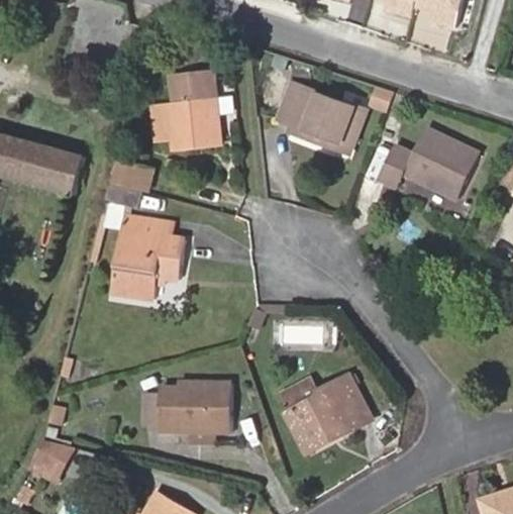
[(149,11),(112,0),(71,0),(69,12),(131,30),(124,64),(136,66),(144,33),(149,11)]
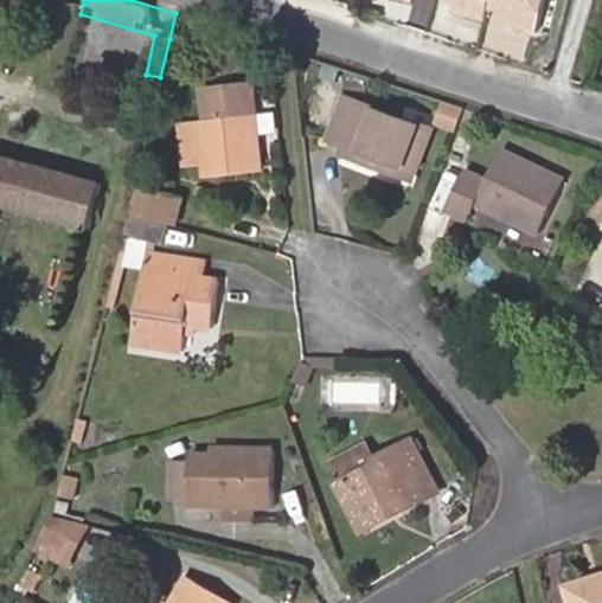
[(488,8),(490,0),(454,0),(452,12),(486,20),(488,8)]
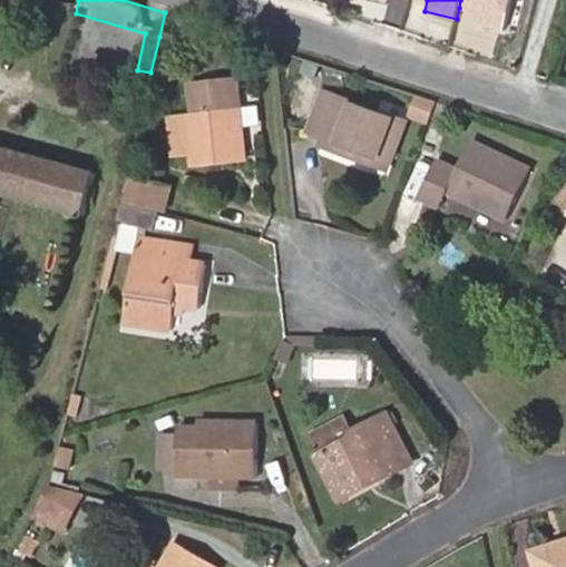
[(470,11),(472,0),(460,0),(459,8),(470,11)]
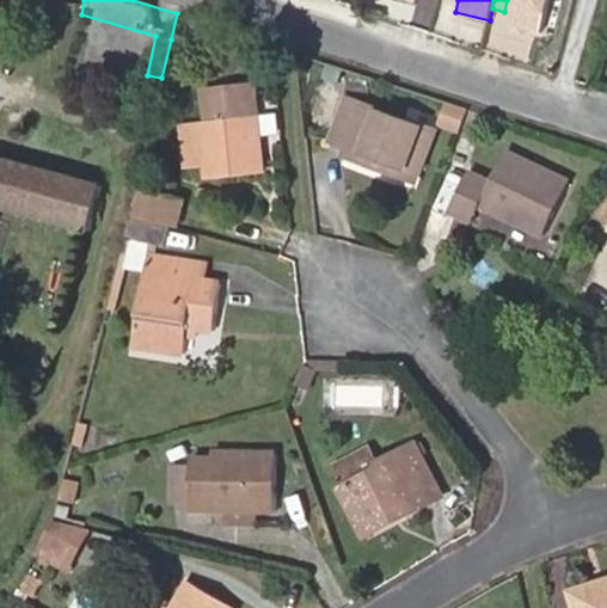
[(541,32),(549,0),(507,0),(504,12),(510,13),(507,24),(541,32)]
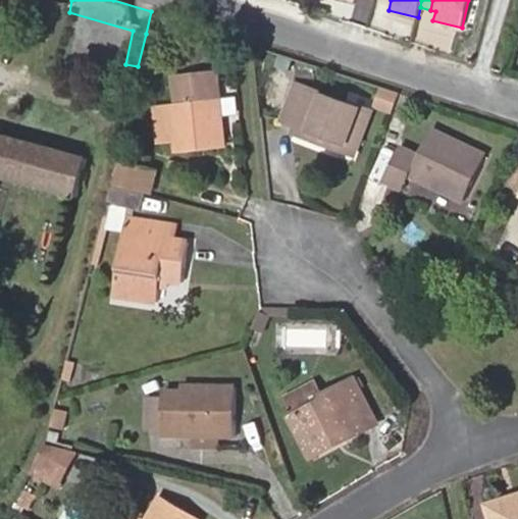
[(288,70),(291,60),(277,56),(274,65),(288,70)]
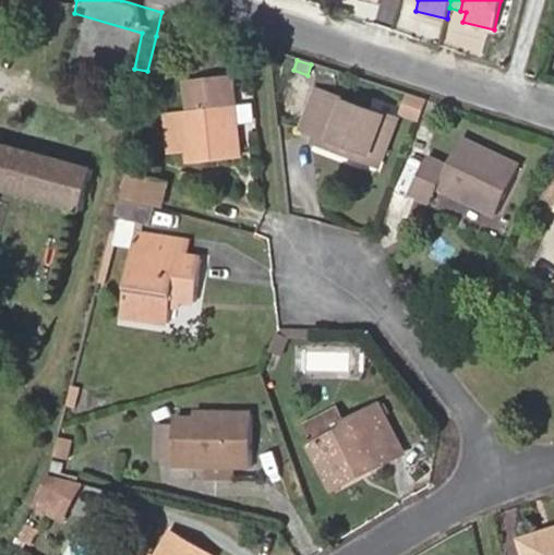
[(183,104),(179,105),(184,144),(187,164),(233,157),(227,98),(223,71),(180,76),(183,104)]
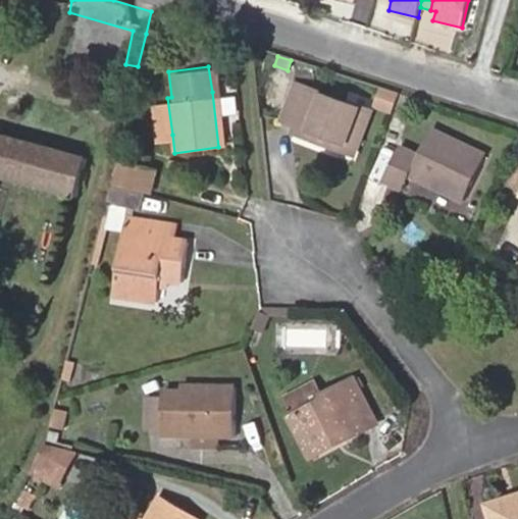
[(289,135),(325,147),(327,139),(353,148),(366,110),(288,84),(276,120),(292,125),(289,135)]
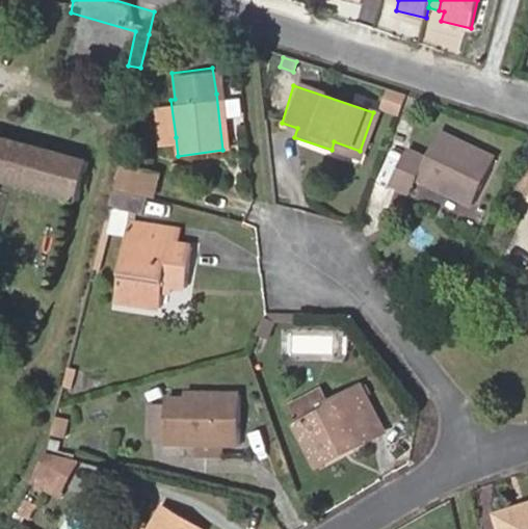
[(396,113),(402,97),(385,90),(378,108),(396,113)]
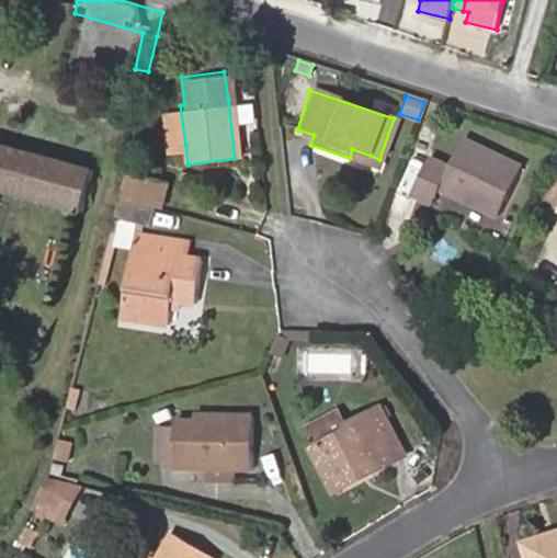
[(185,145),(180,105),(163,106),(168,147),(185,145)]
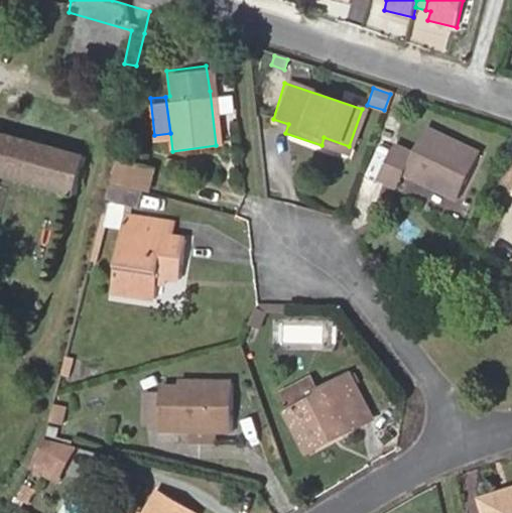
[(401,169),(456,196),(477,150),(422,125),(409,150),(392,143),(377,176),(394,184),(401,169)]
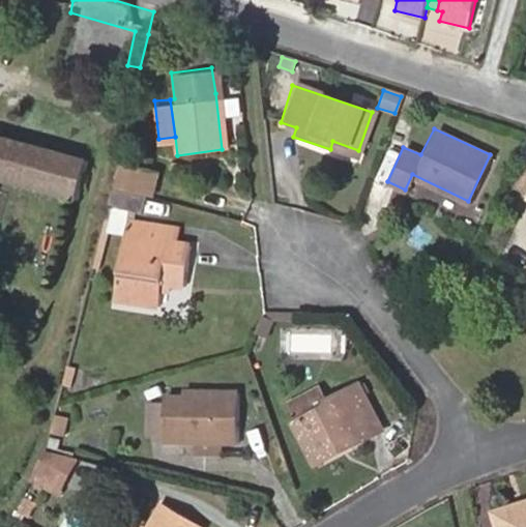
[(0,178),(76,200),(86,162),(0,136),(0,178)]
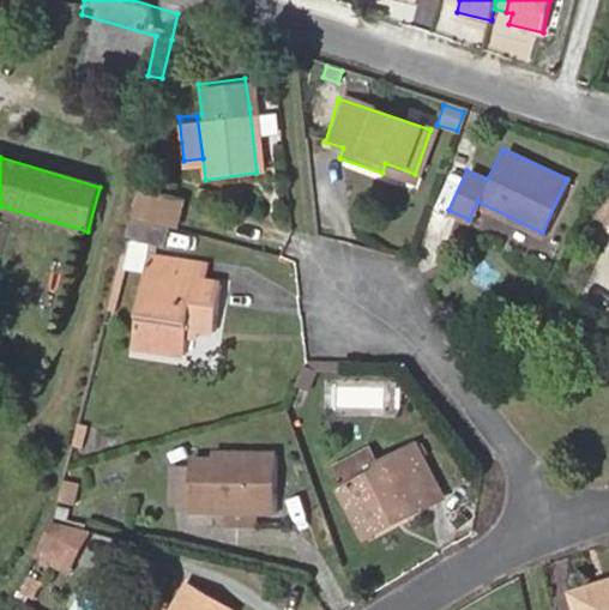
[(385,163),(383,173),(412,182),(415,174),(385,163)]
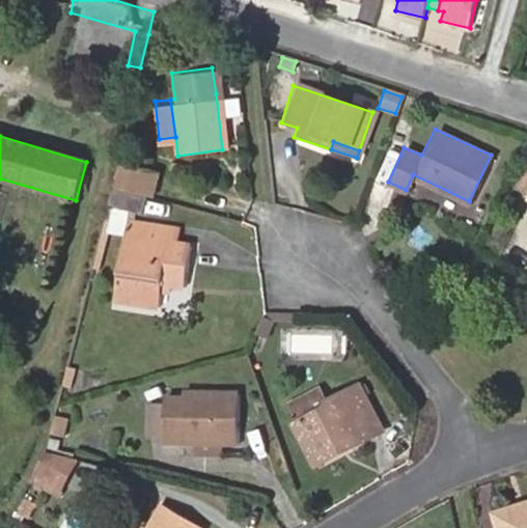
[(136,156),(119,151),(117,164),(133,168),(136,156)]
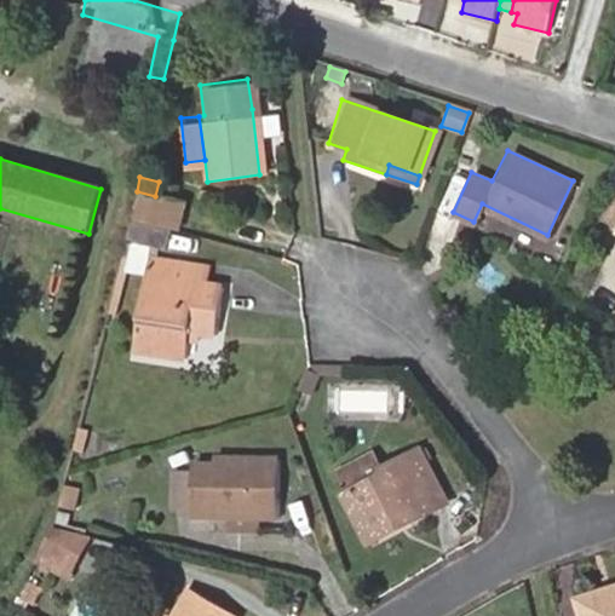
[(137,191),(130,219),(174,229),(180,202),(155,196),(137,191)]
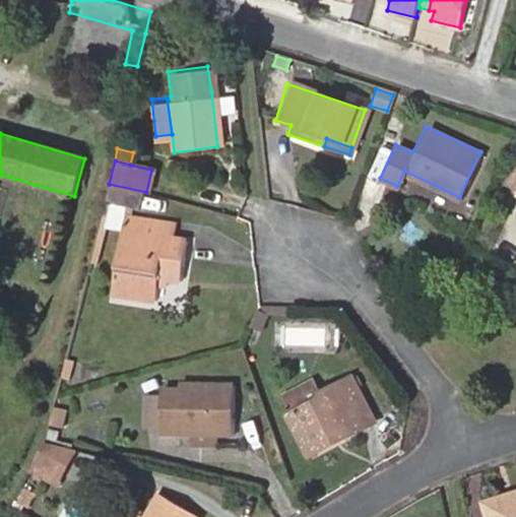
[(110,205),(104,204),(89,262),(95,264),(110,205)]
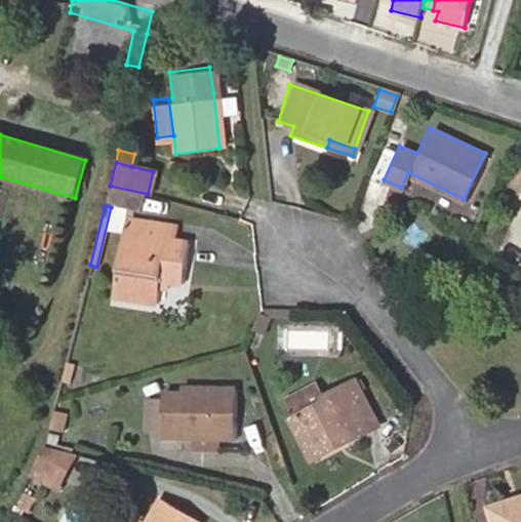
[(126,214),(123,232),(174,240),(177,223),(126,214)]
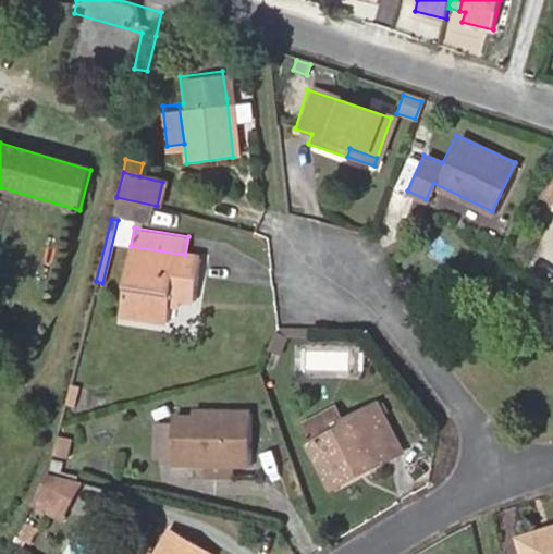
[(185,255),(131,246),(121,315),(167,320),(171,296),(194,299),(200,257),(185,255)]
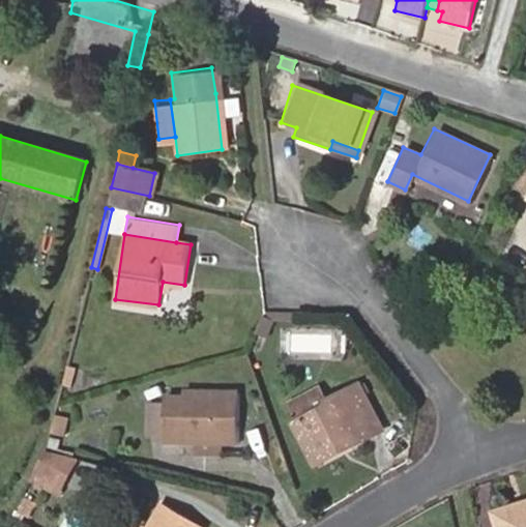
[(77,372),(66,369),(62,386),(72,388),(77,372)]
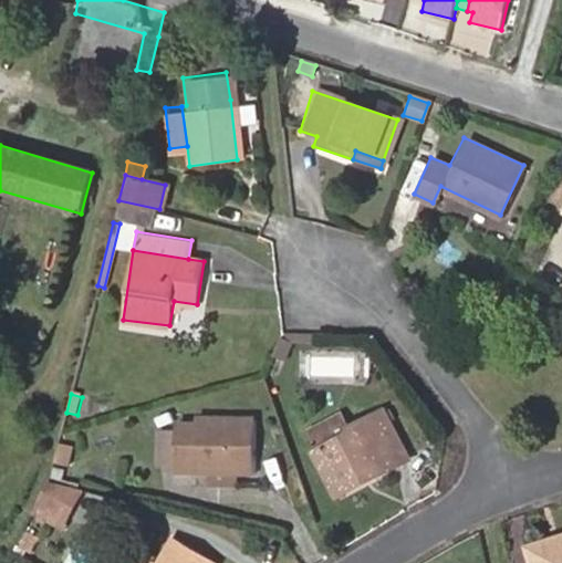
[(371,468),(374,477),(396,464),(395,460),(407,452),(387,416),(383,409),(347,429),(350,435),(315,454),(334,489),(371,468)]
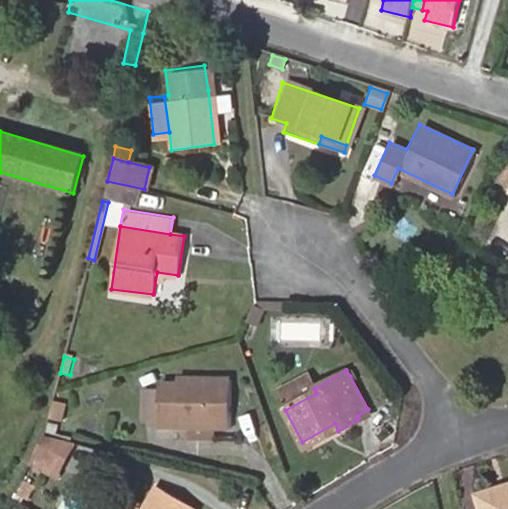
[(228,426),(230,380),(177,377),(176,384),(159,383),(158,423),(228,426)]
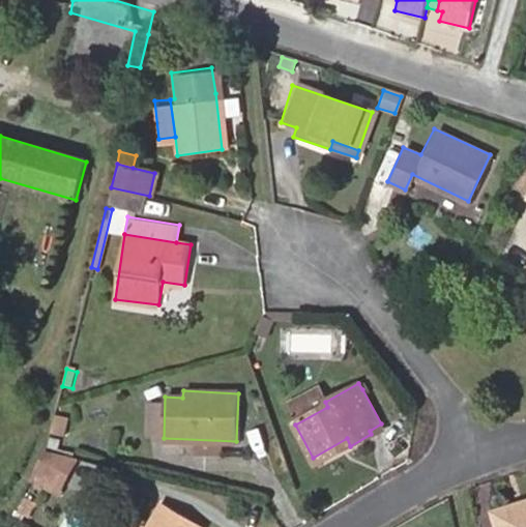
[(317,465),(350,446),(347,438),(313,458),(317,465)]
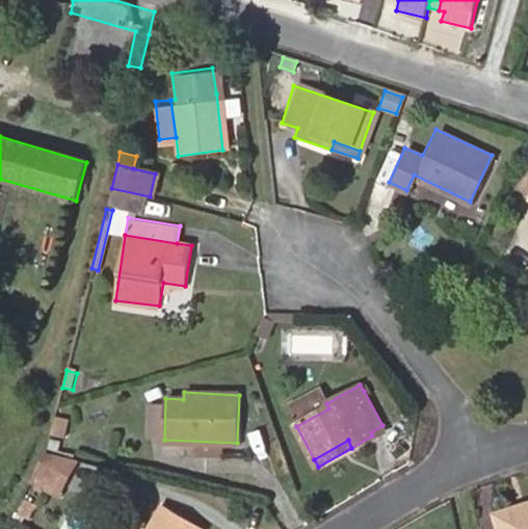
[(72,459),(47,453),(43,473),(34,485),(64,493),(72,459)]
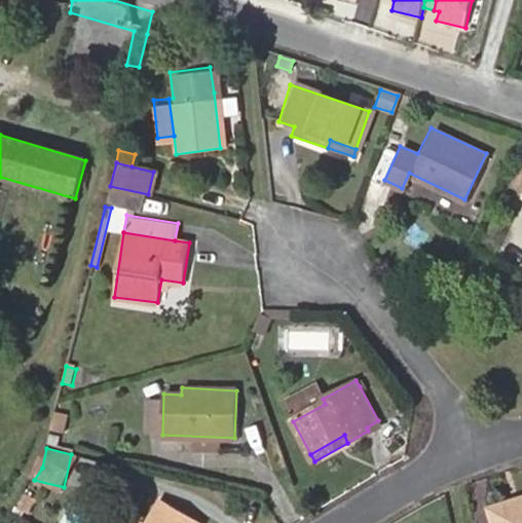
[(64,487),(34,480),(29,486),(62,494),(64,487)]
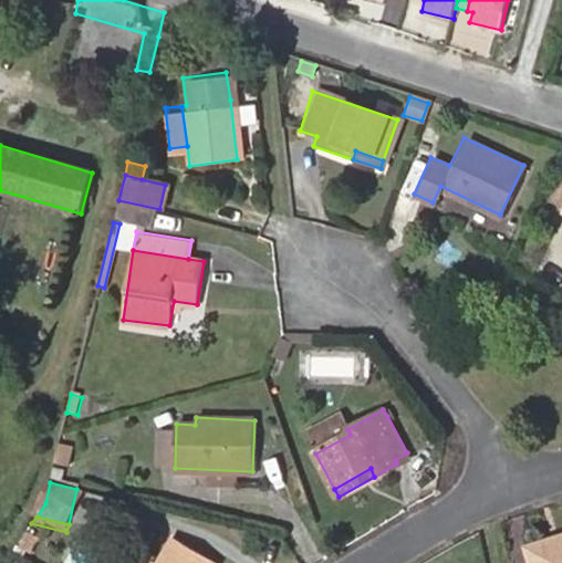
[(211,562),(212,561),(169,537),(155,561),(154,562),(211,562)]
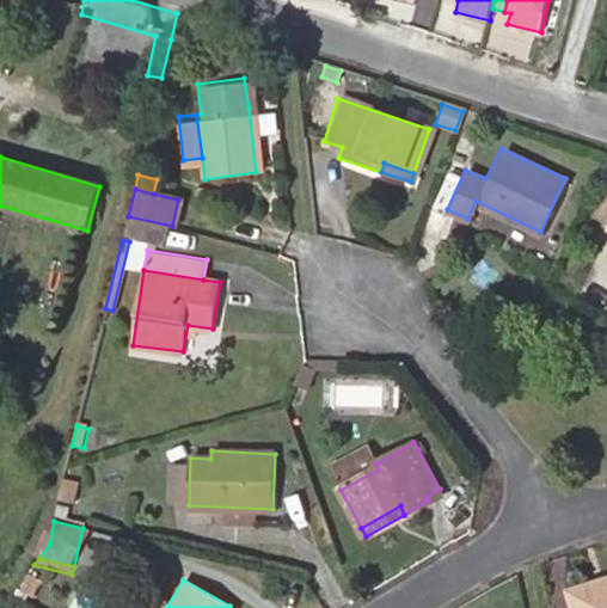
[(606,607),(606,579),(570,591),(575,607),(606,607)]
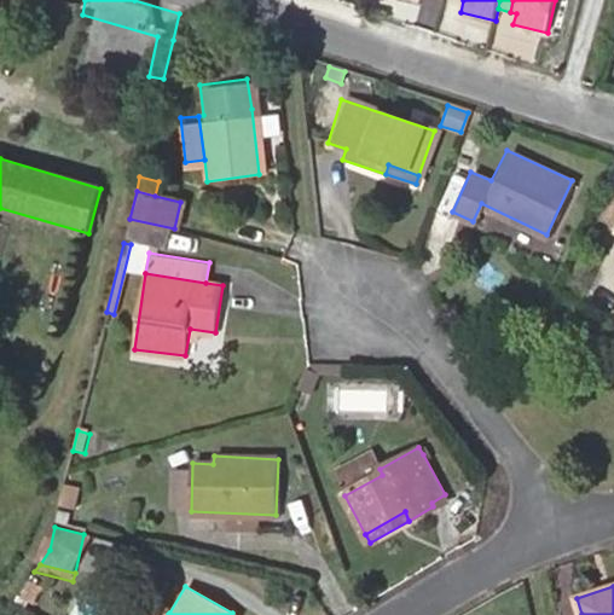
[(142,614),(168,614),(169,613),(150,602),(142,614)]
